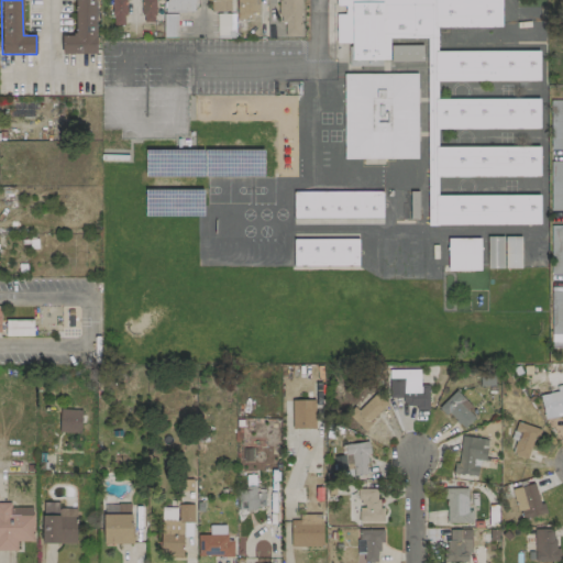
[(96,0),(75,0),(76,35),(62,35),(62,54),(97,54),(96,0)]
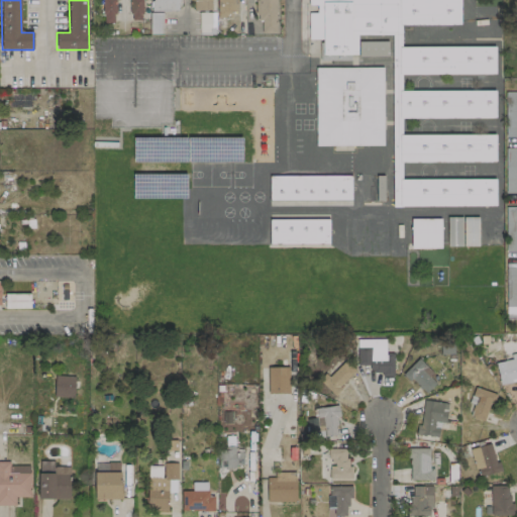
[(113,0),(103,0),(104,23),(114,23),(113,0)]
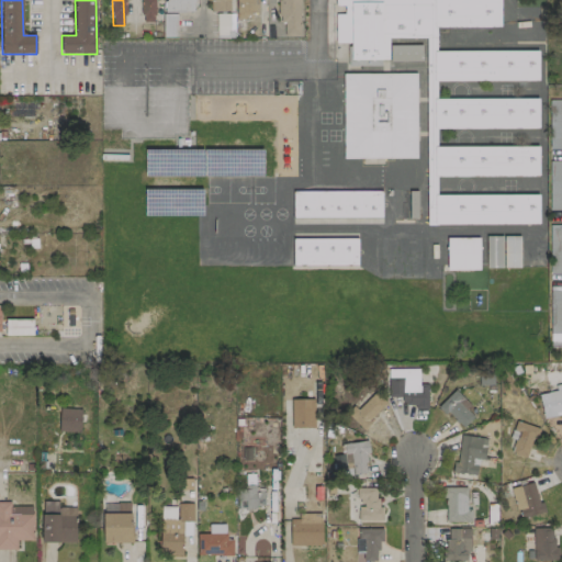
[(156,22),(155,0),(142,0),(143,22),(156,22)]
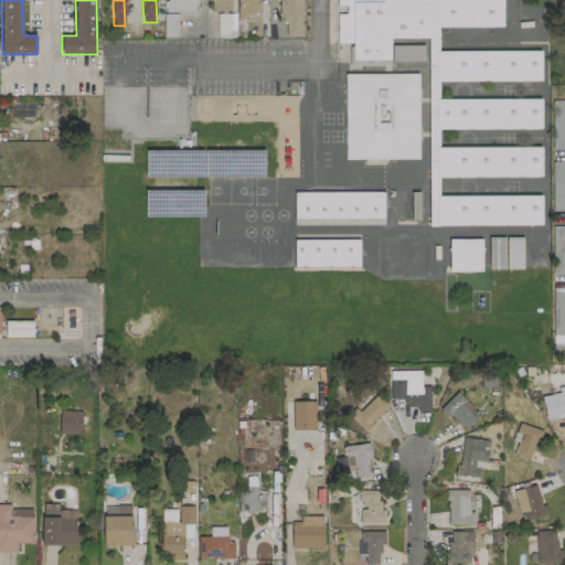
[(192,12),(192,0),(164,0),(164,11),(192,12)]
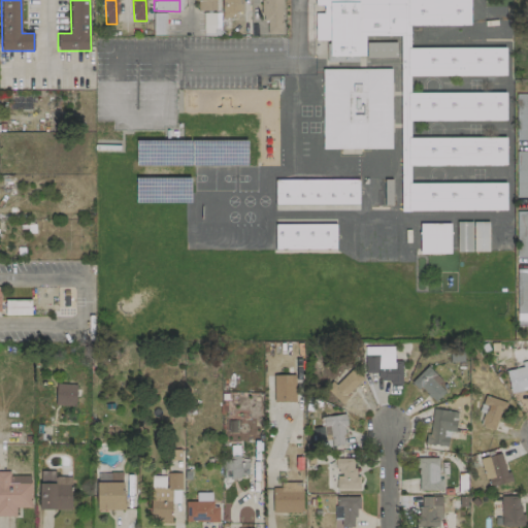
[(218,10),(217,0),(195,0),(199,1),(199,10),(218,10)]
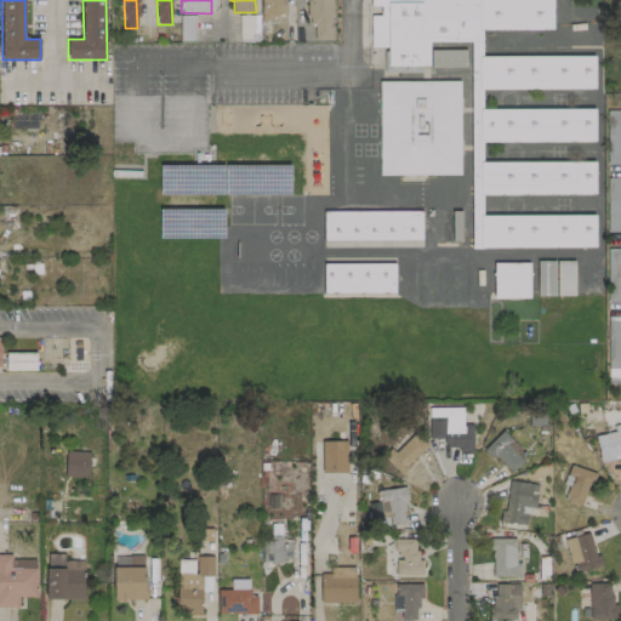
[(284,0),(260,0),(261,20),(285,18),(284,0)]
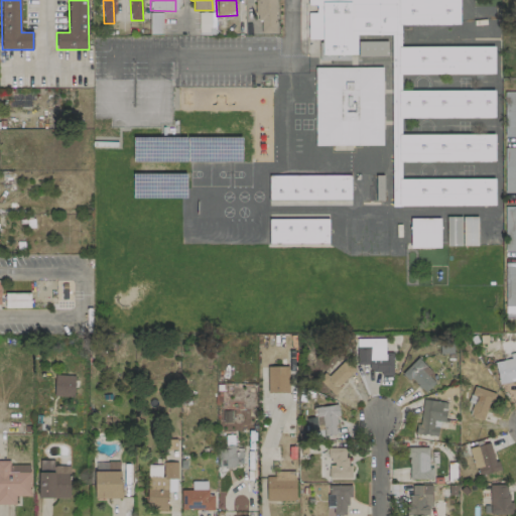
[(274,0),(257,0),(257,15),(260,15),(261,33),(275,33),(274,0)]
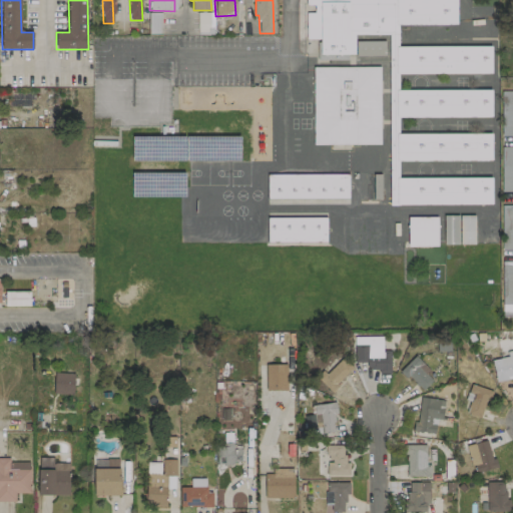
[(160,12),(150,12),(150,32),(160,32),(160,12)]
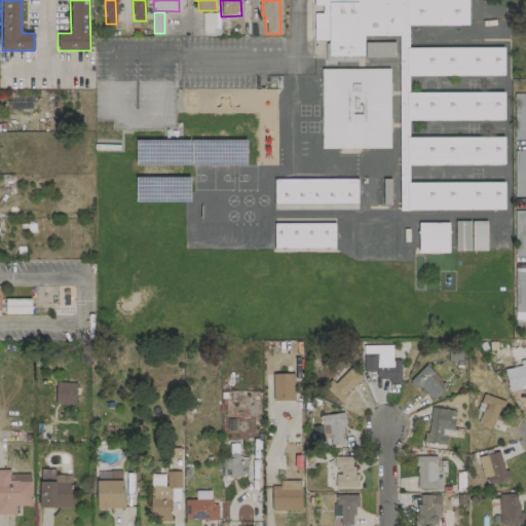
[(395,42),(365,42),(365,58),(395,58),(395,42)]
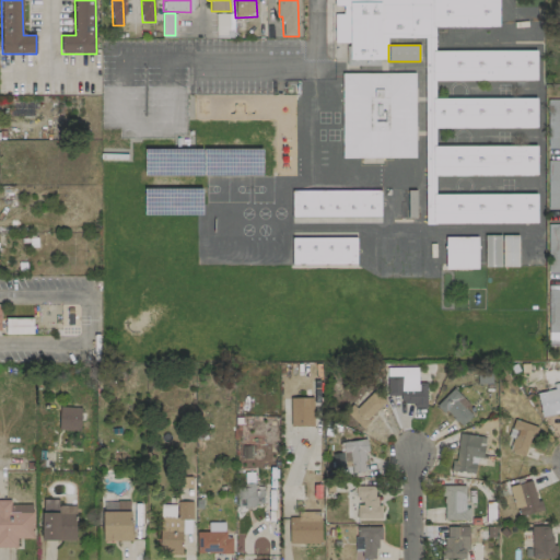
[(536,51),(430,50),(430,80),(536,81),(536,51)]
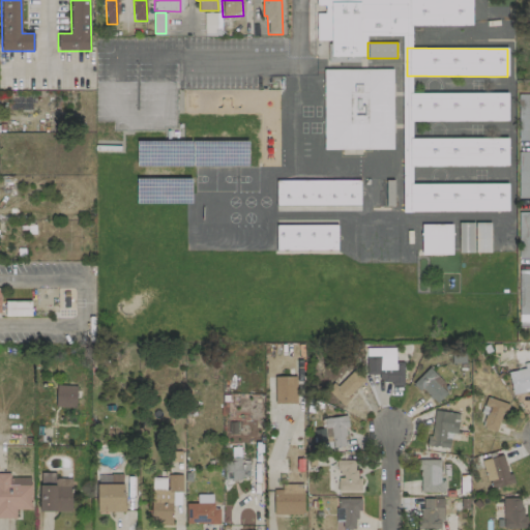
[(324,149),(392,149),(392,69),(323,69),(324,149)]
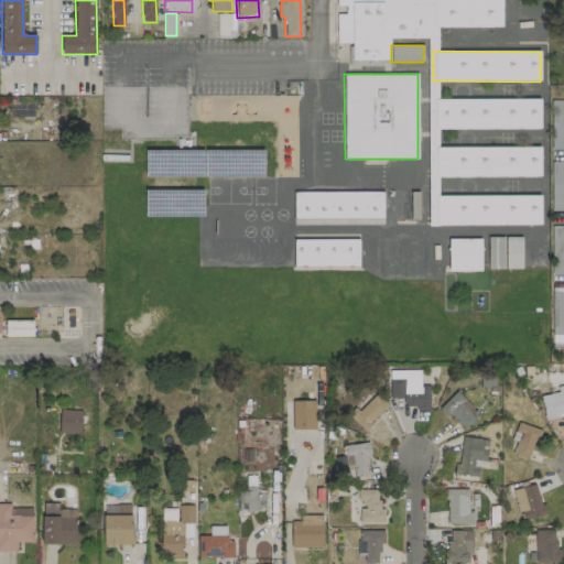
[(433,100),(433,130),(541,128),(540,98),(433,100)]
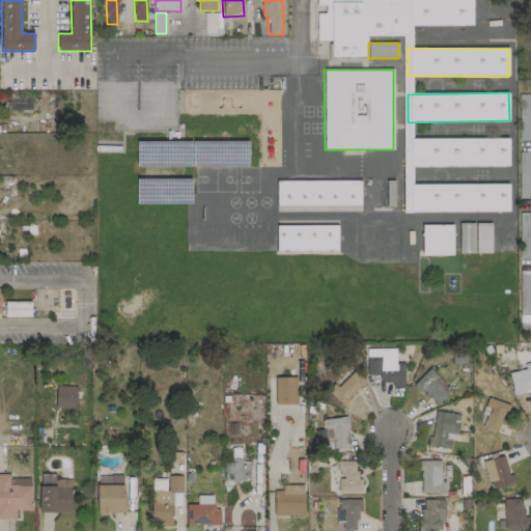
[(509,166),(508,138),(408,139),(408,178),(412,178),(412,167),(509,166)]
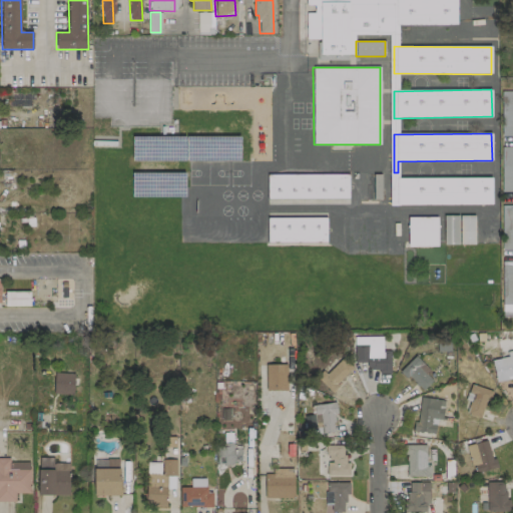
[(492,178),(394,177),(394,204),(491,204),(492,178)]
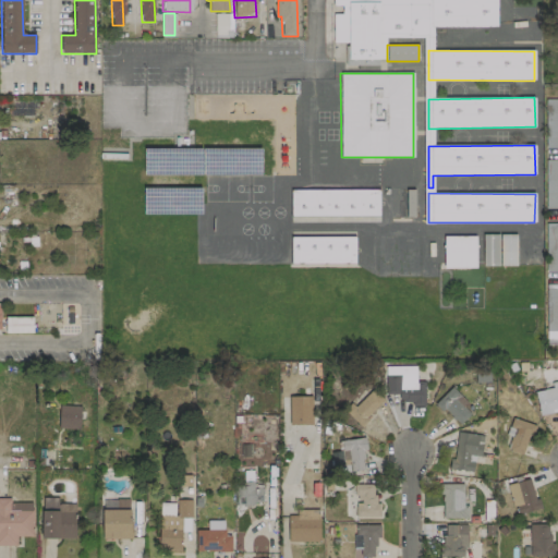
[(517,234),(500,234),(500,266),(517,266),(517,234)]
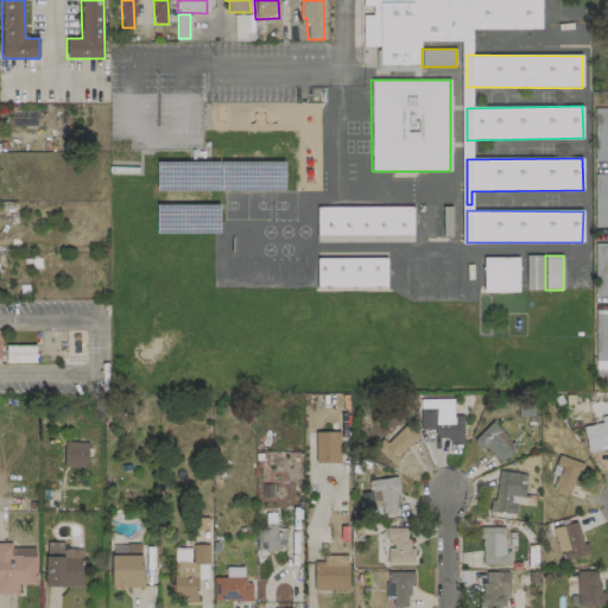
[(317,289),(387,287),(387,258),(317,259),(317,289)]
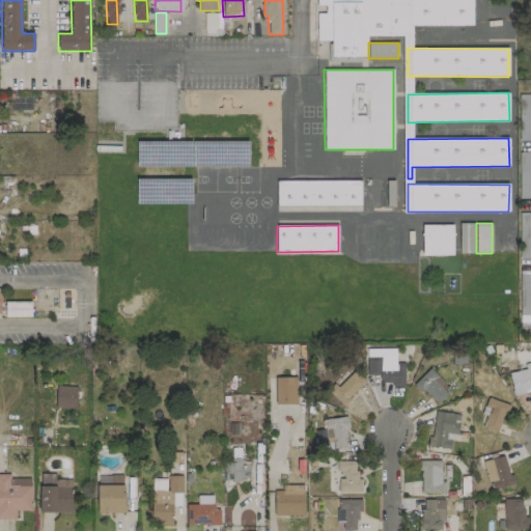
[(452,225),(422,225),(422,256),(453,255),(452,225)]
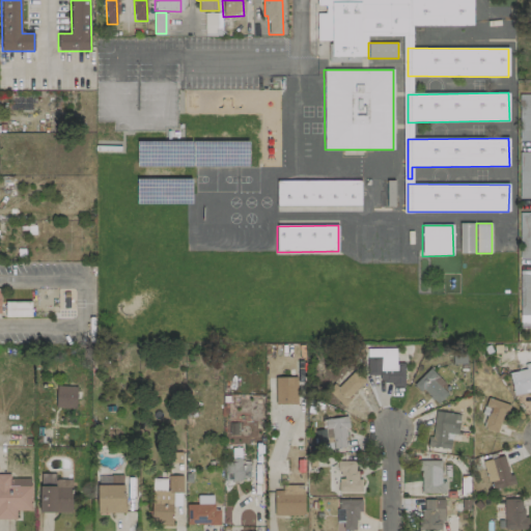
[(367,348),(367,374),(379,374),(380,384),(403,384),(403,363),(395,363),(395,348),(367,348)]
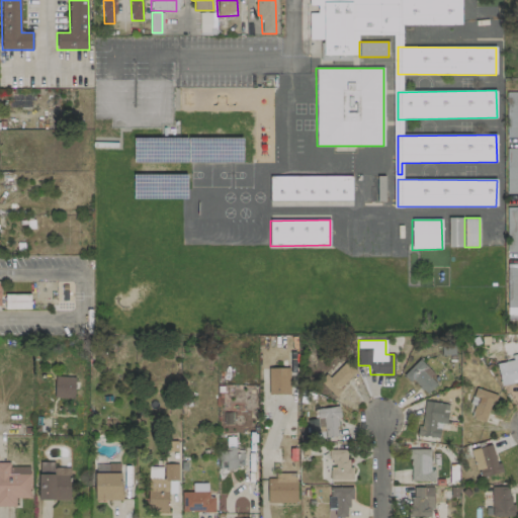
[(454,355),(454,344),(441,344),(441,355),(454,355)]
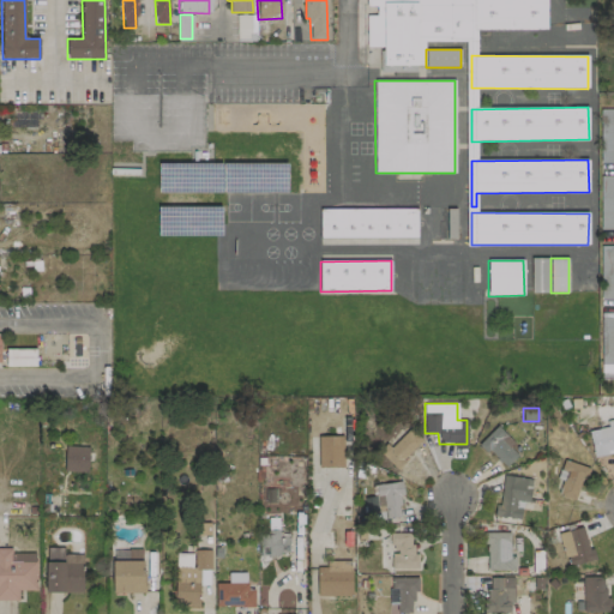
[(588,431),(594,457),(613,452),(613,419),(606,421),(607,427),(588,431)]
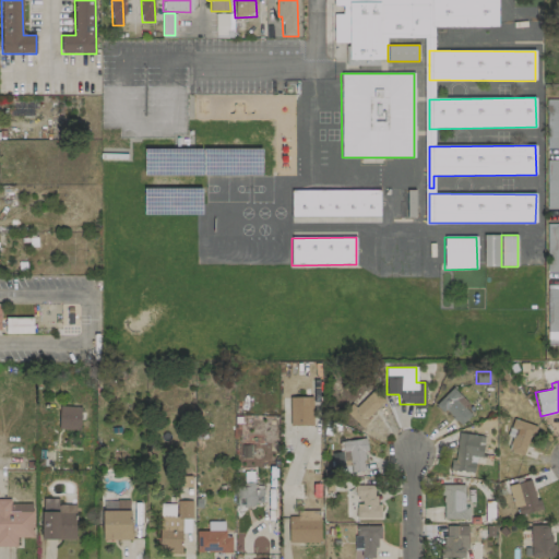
[(467,404),(453,388),(437,402),(458,426),(471,415),(464,407),(467,404)]
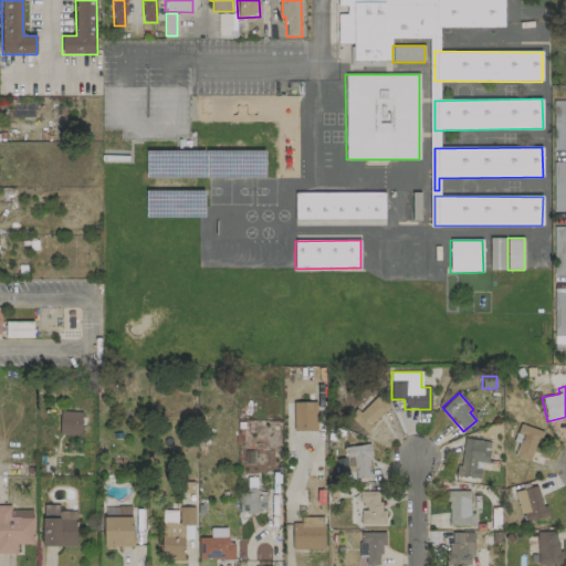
[(363,431),(389,407),(377,395),(352,419),(363,431)]
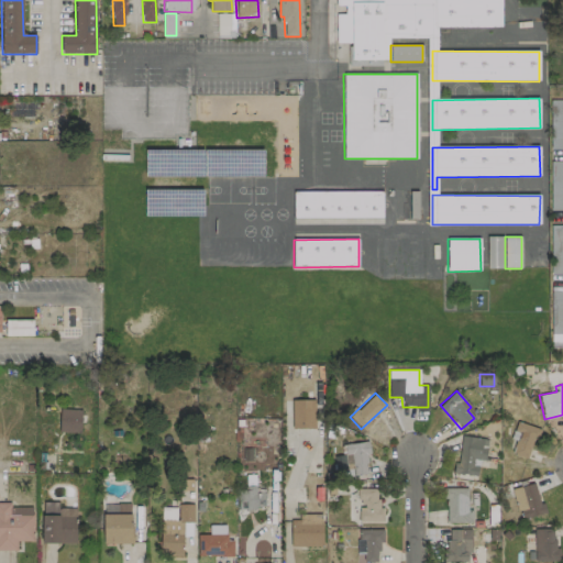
[(315,400),(291,400),(291,429),(315,429),(315,400)]
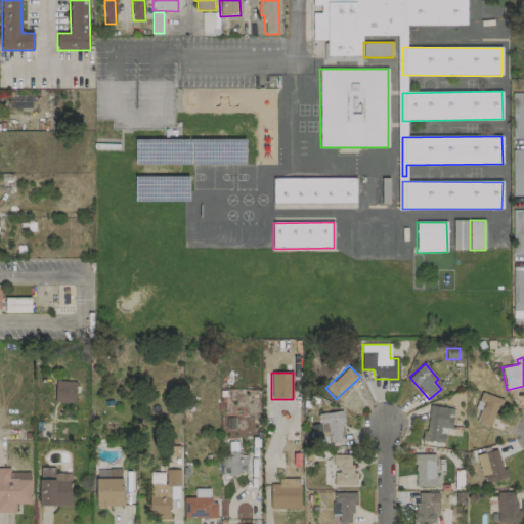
[(54,401),(75,402),(76,382),(55,381),(54,401)]
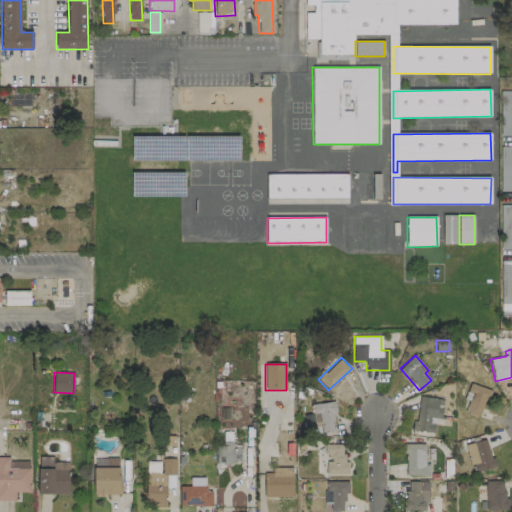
[(492,391),(474,385),(464,413),(479,418),(485,398),(489,399),(492,391)]
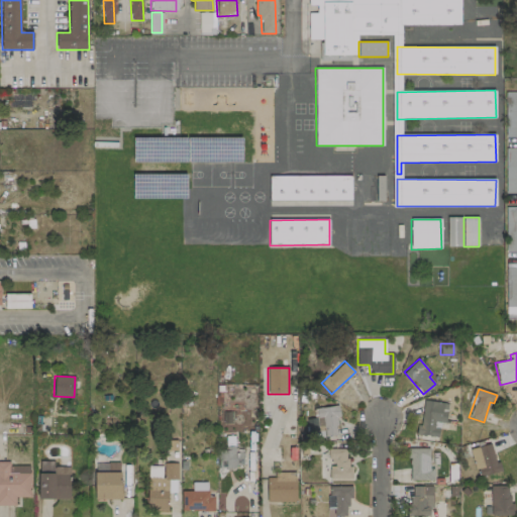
[(419,435),(438,437),(440,423),(446,424),(447,403),(423,400),(419,435)]
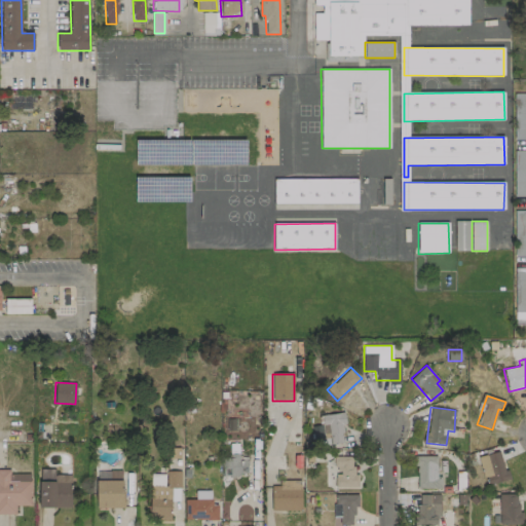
[(326,449),(345,447),(341,413),(323,415),(326,449)]
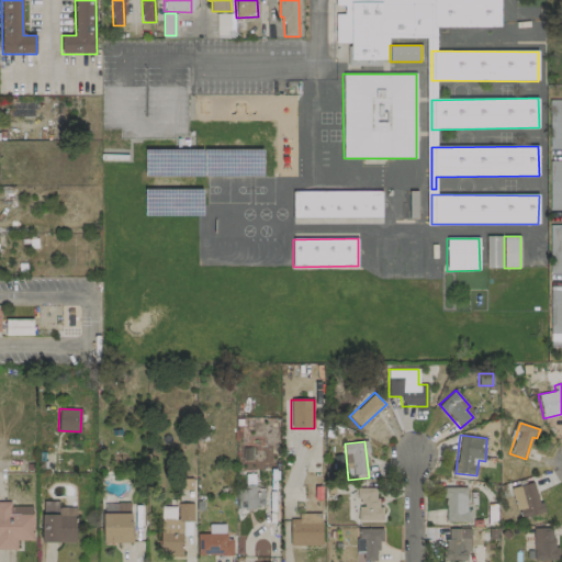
[(265,487),(254,486),(254,475),(245,474),(244,507),(263,508),(265,487)]
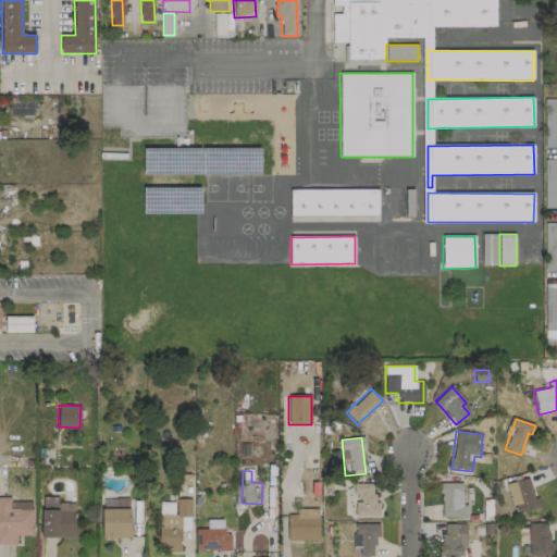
[(537,508),(529,478),(506,484),(515,515),(537,508)]
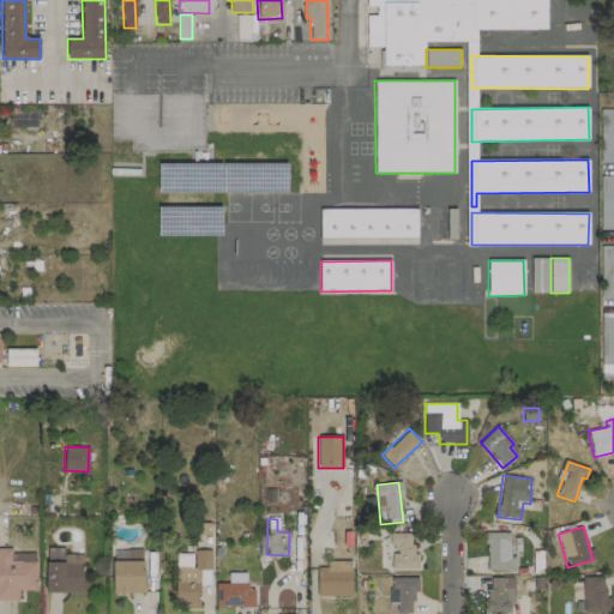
[(411,533),(390,534),(391,570),(419,569),(417,553),(411,553),(411,533)]
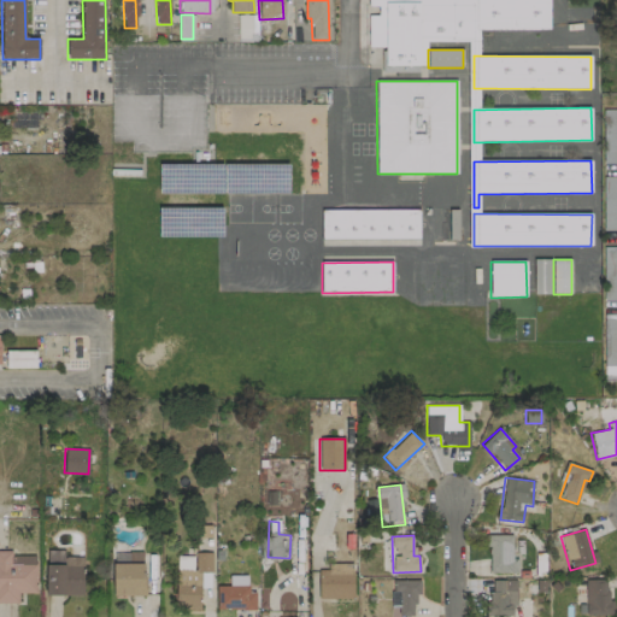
[(512,535),(489,535),(489,573),(517,573),(517,558),(512,559),(512,535)]
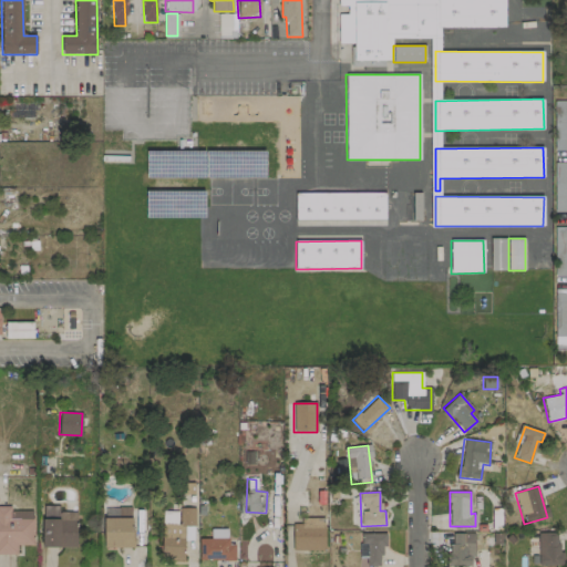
[(42,547),(76,547),(76,512),(59,512),(59,505),(42,505),(42,547)]
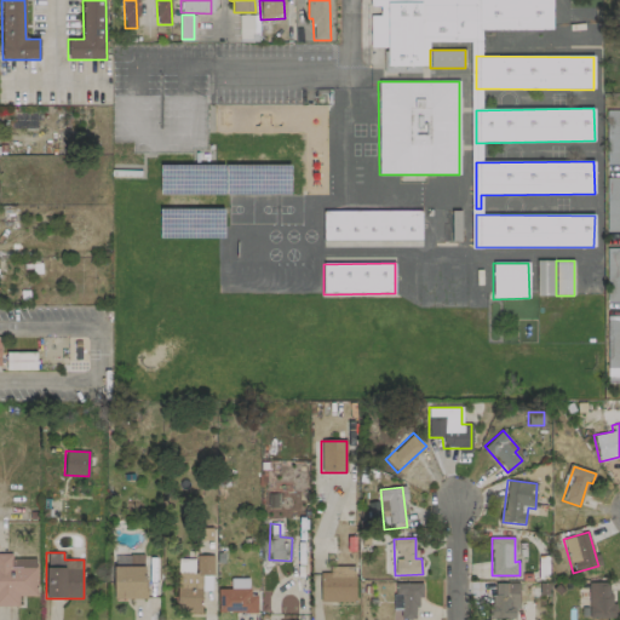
[(36,596),(36,558),(11,558),(11,554),(0,554),(0,606),(18,607),(18,596),(36,596)]
